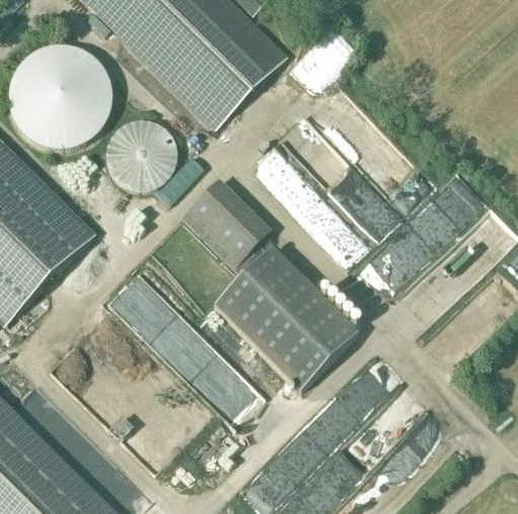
[(83,0),(216,131),(287,58),(228,0),(83,0)]
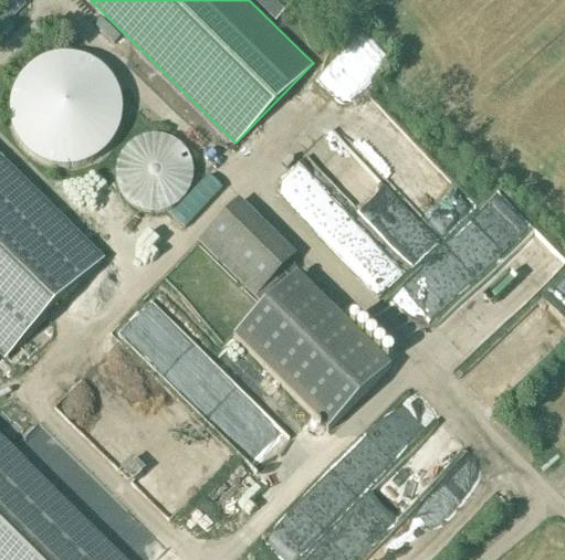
[(294,2),(292,0),(255,0),(276,20),(294,2)]
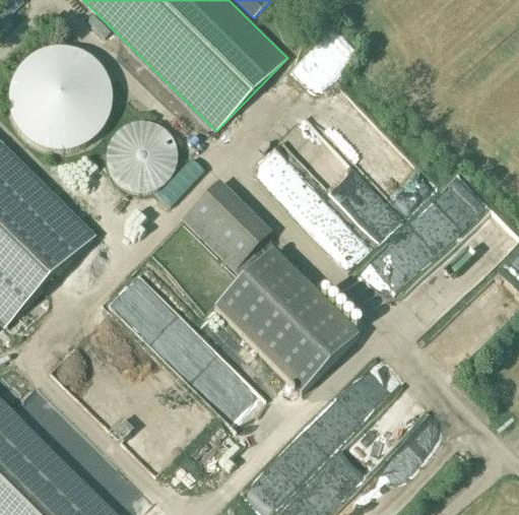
[(335,22),(294,66),(318,90),(360,47),(335,22)]
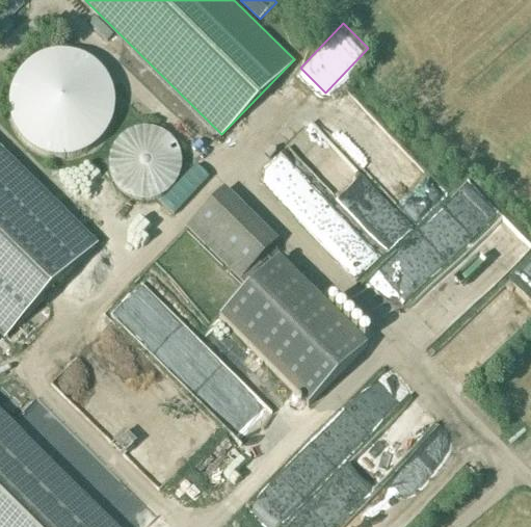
[(9,94),(9,98),(9,101),(10,103),(10,105),(10,108),(11,112),(12,114),(12,115),(15,120),(16,123),(19,127),(22,132),(26,135),(30,139),(34,142),(37,145),(43,147),(46,148),(50,149),(53,150),(59,151),(62,151),(68,150),(74,150),(77,149),(82,147),(87,145),(91,141),(97,138),(101,134),(103,132),(106,127),(109,123),(110,121),(111,117),(113,112),(114,108),(114,105),(115,103),(115,101),(115,98),(115,93),(114,88),(114,86),(113,83),(112,80),(111,78),(110,75),(109,73),(106,68),(105,67),(103,63),(101,61),(98,58),(97,57),(91,54),(88,52),(85,50),(82,49),(77,47),(72,46),(67,45),(62,45),(58,45),(55,46),(50,47),(46,48),(41,49),(36,52),(31,55),(28,57),(24,61),(21,66),(20,67),(18,70),(17,71),(15,75),(14,78),(12,80),(11,83),(10,86),(10,88),(10,93),(9,94)]
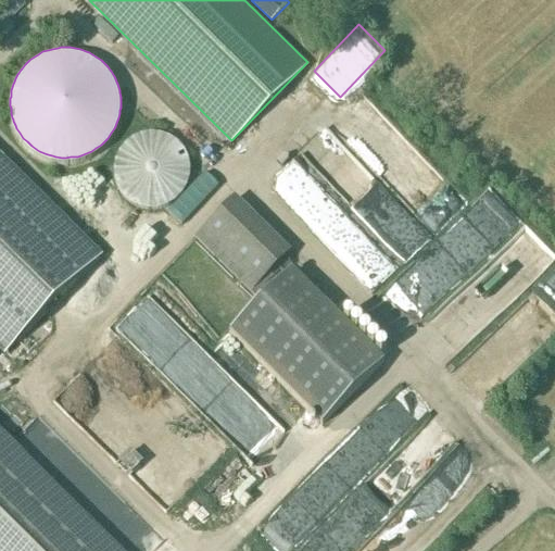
[(355,138),(387,172),(396,164),(407,175),(427,157),(383,111),(355,138)]
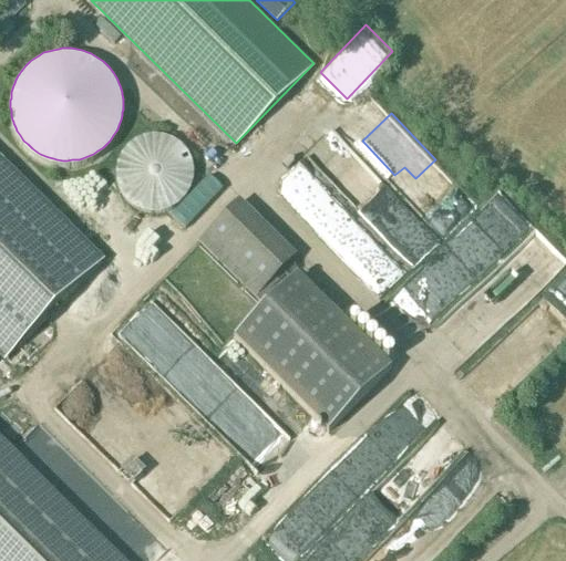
[(194,175),(194,168),(193,162),(191,155),(187,149),(184,144),(178,139),(173,136),(166,134),(161,133),(154,133),(147,134),(141,136),(135,139),(130,143),(125,148),(122,154),(120,160),(119,166),(119,173),(120,179),(122,186),(125,191),(129,197),(134,201),(140,205),(145,207),(152,208),(158,208),(165,207),(172,205),(177,201),(183,198),(186,193),(191,187),(193,180),(194,175)]
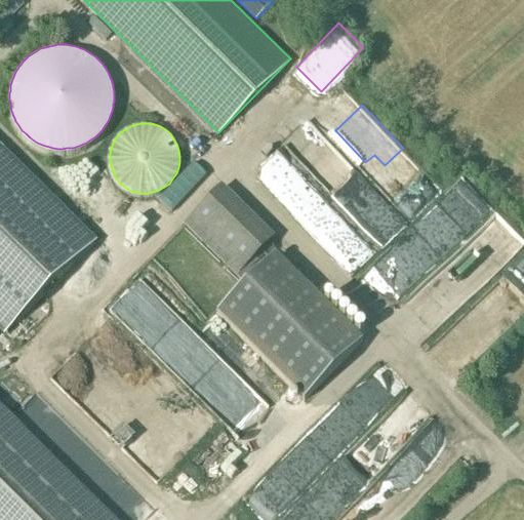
[(96,239),(0,143),(0,323),(7,330),(96,239)]
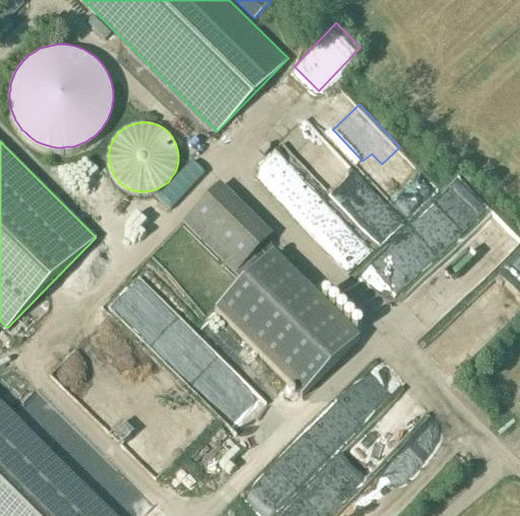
[(183,219),(236,271),(270,236),(218,184),(183,219)]
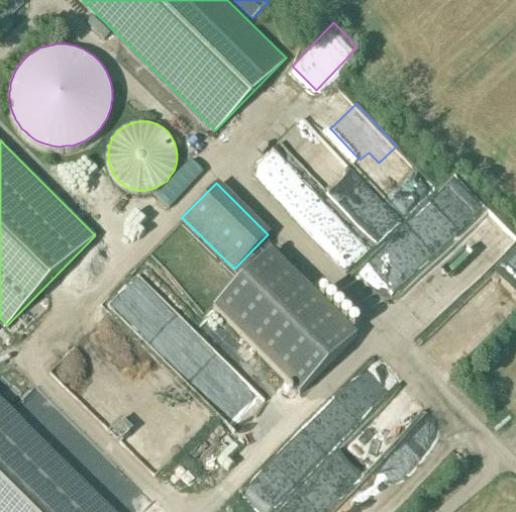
[(357,333),(302,279),(271,248),(214,306),(301,391),(357,333)]
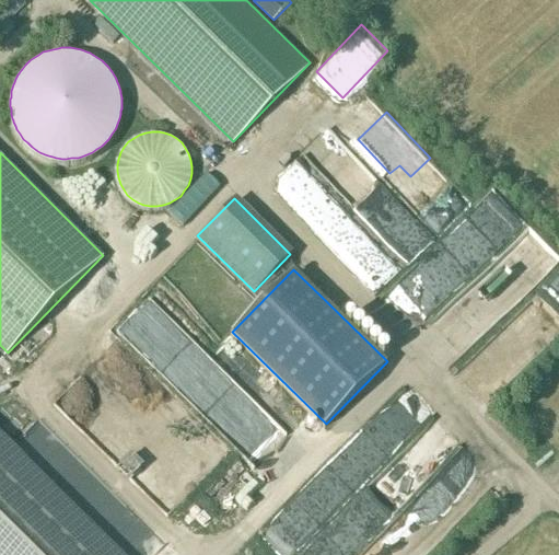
[(119,554),(0,436),(0,554),(119,554)]
